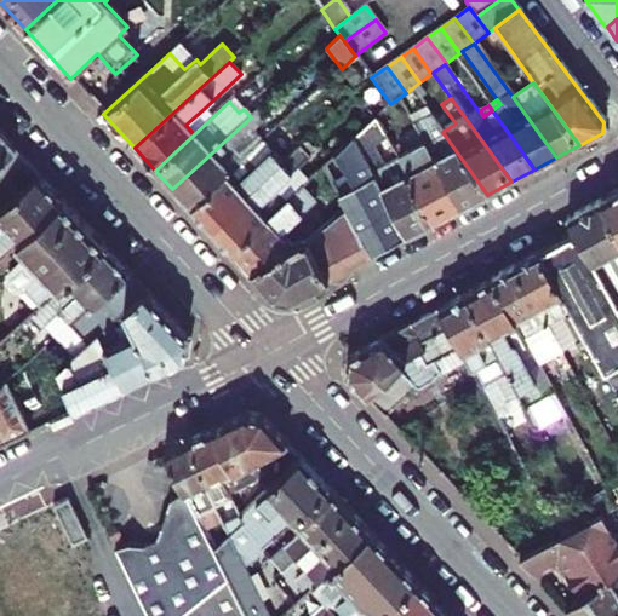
[(172,189),(189,208),(262,142),(252,131),(267,117),(259,109),(251,117),(172,189)]
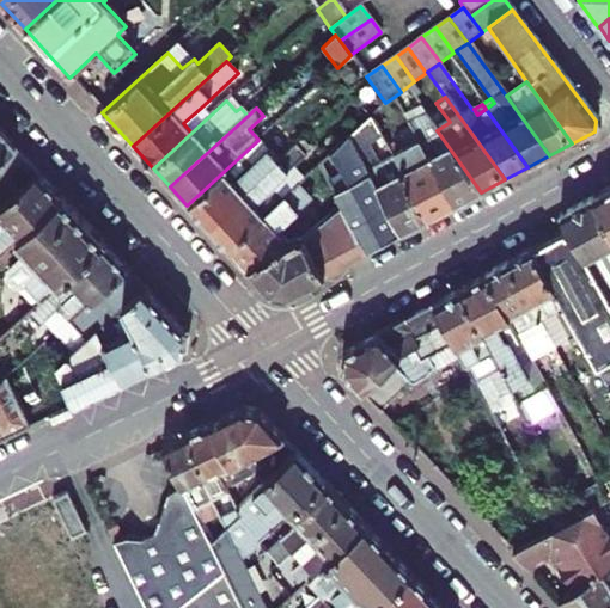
[(191,133),(209,116),(201,108),(183,123),(191,133)]
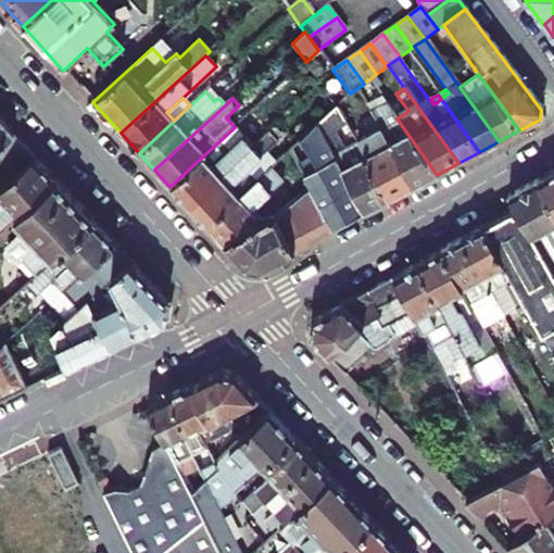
[(379,129),(412,189),(437,175),(397,118),(386,103),(369,112),(379,129)]
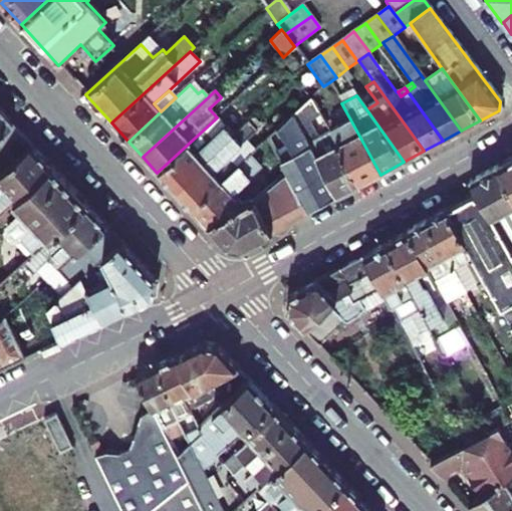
[(336,198),(358,186),(328,132),(317,138),(309,121),(319,115),(313,105),(310,98),(291,116),(336,198)]
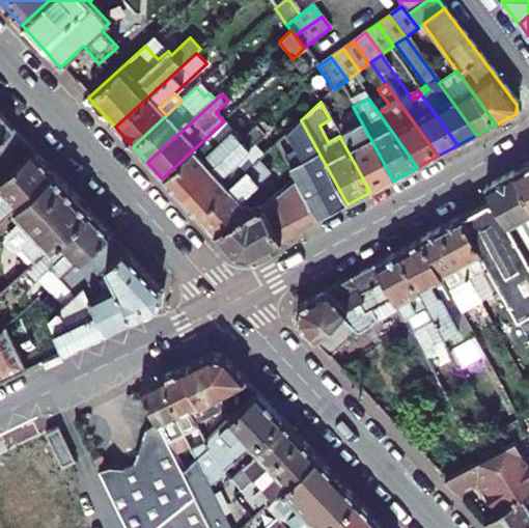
[(339,136),(370,192),(393,181),(362,123),(352,129),(336,102),(324,109),(330,119),(339,136)]
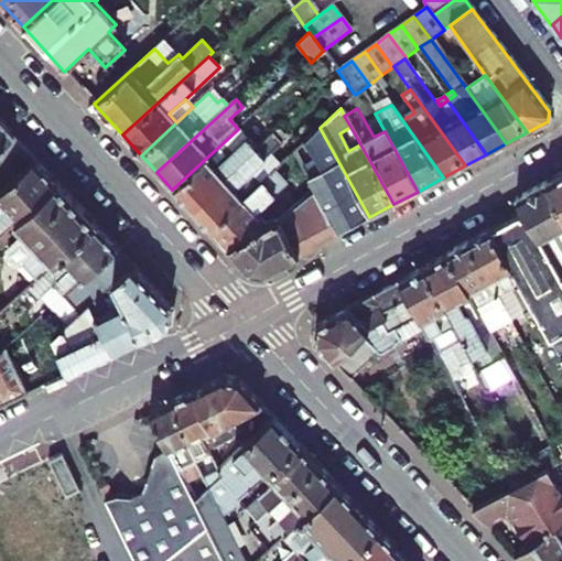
[(0,149),(13,138),(0,122),(0,149)]
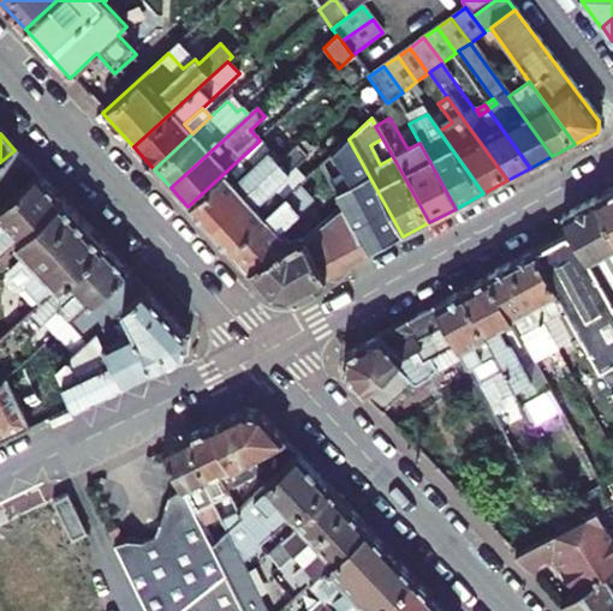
[(340,203),(369,256),(403,237),(349,139),(320,166),(338,198),(340,203)]
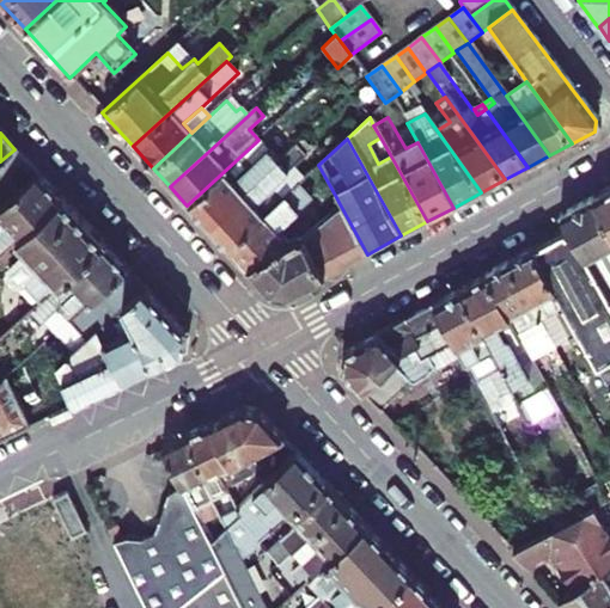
[(187,206),(207,227),(279,161),(258,140),(187,206)]
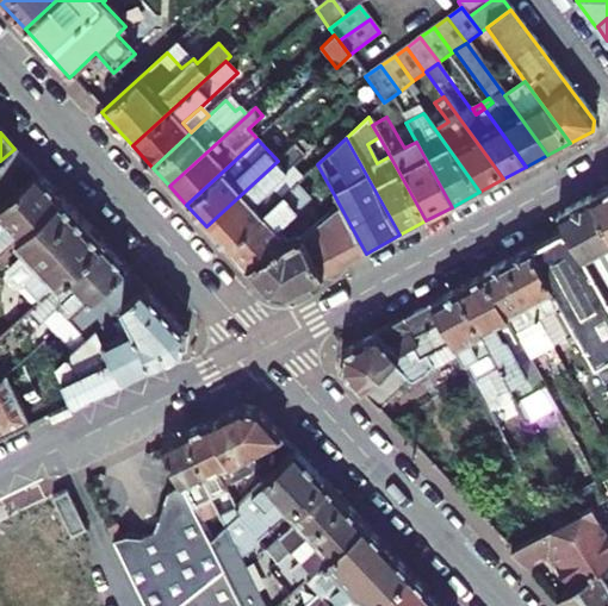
[(206,226),(227,249),(281,199),(271,187),(304,156),(295,145),(278,161),(206,226)]
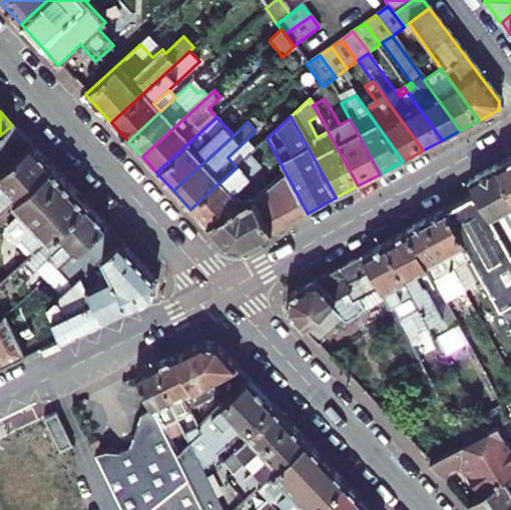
[(0,152),(1,153),(16,139),(21,135),(12,125),(0,135),(0,152)]
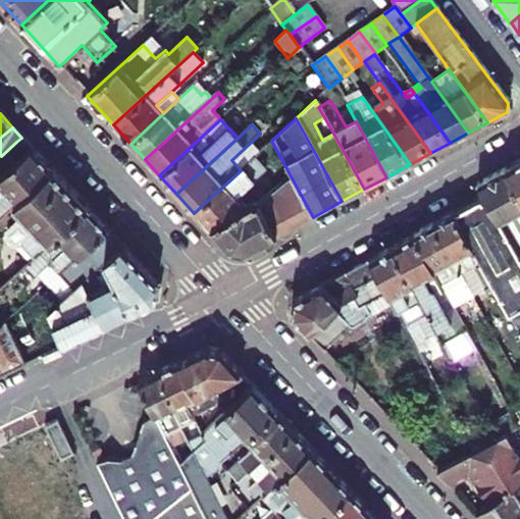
[(231,160),(241,170),(254,157),(269,143),(260,134),(231,160)]
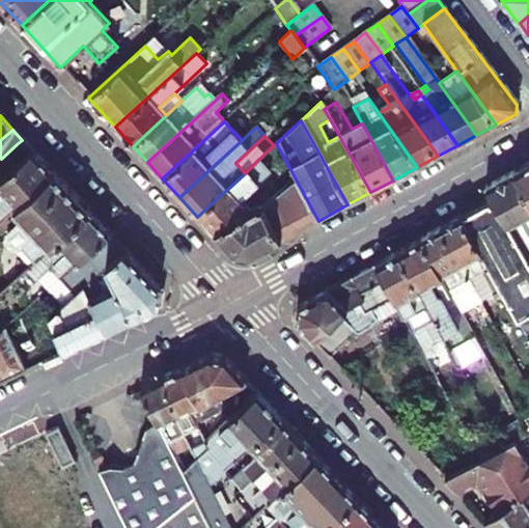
[(17,144),(27,156),(32,151),(22,140),(17,144)]
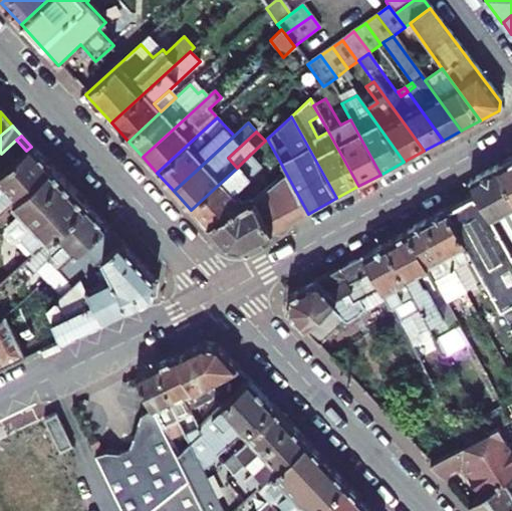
[(16,202),(51,169),(31,147),(26,151),(0,174),(0,201),(8,194),(16,202)]
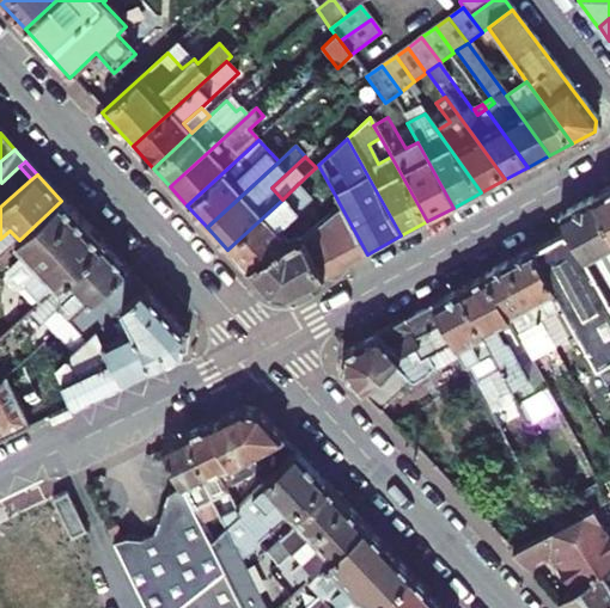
[(227,250),(246,270),(288,245),(284,239),(276,232),(311,198),(298,184),(282,200),(227,250)]
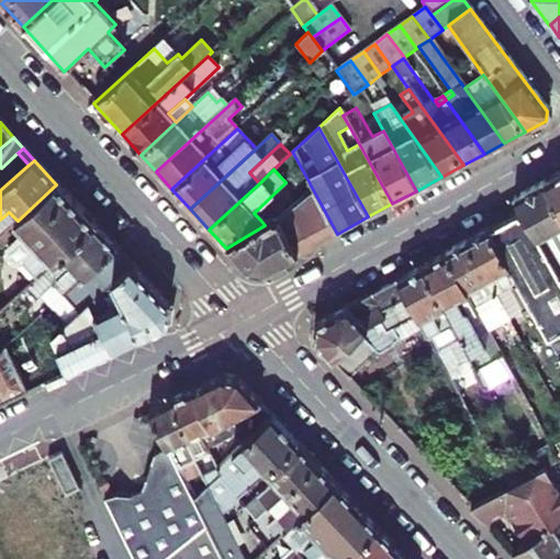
[(559,172),(542,182),(559,216),(559,172)]
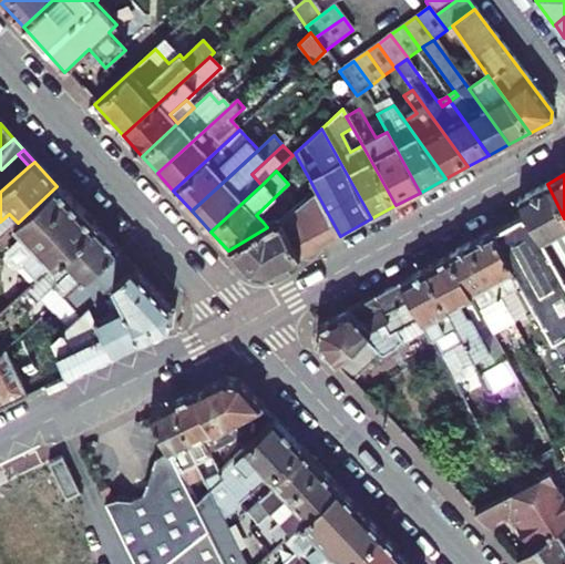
[(290,200),(298,207),(311,197),(308,191),(314,187),(311,183),(290,200)]
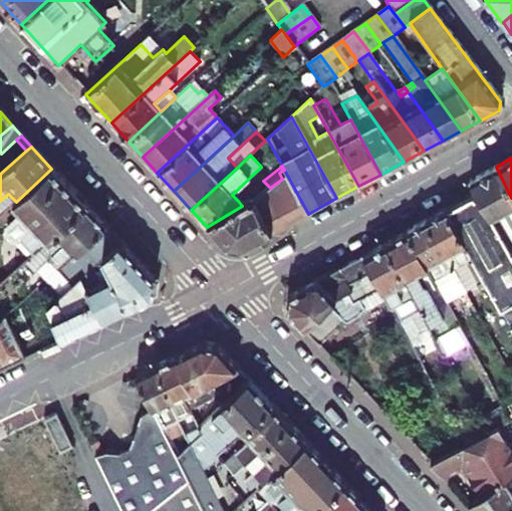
[(511,198),(496,167),(469,182),(475,194),(511,261),(511,198)]
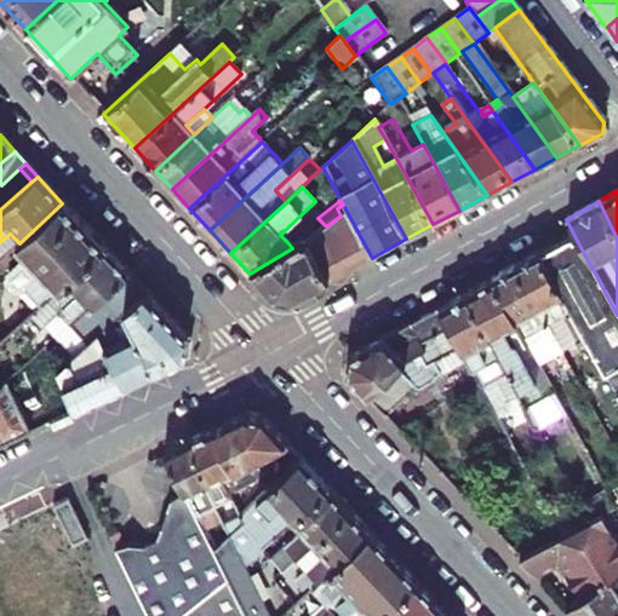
[(40,306),(104,248),(62,203),(19,243),(17,245),(28,257),(7,276),(6,283),(13,292),(21,291),(23,288),(40,306)]
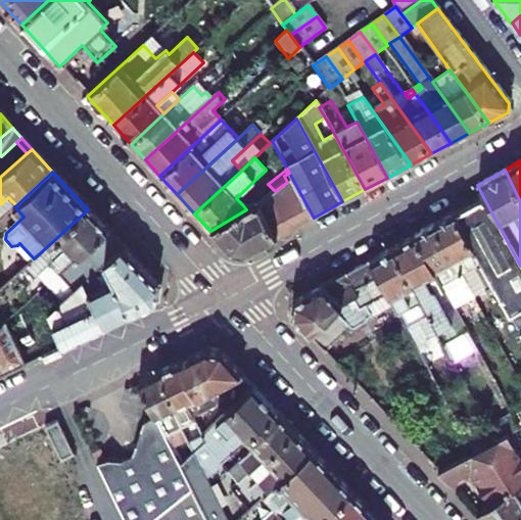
[(269,195),(290,230),(314,218),(289,173),(284,176),(287,182),(275,191),(269,195)]
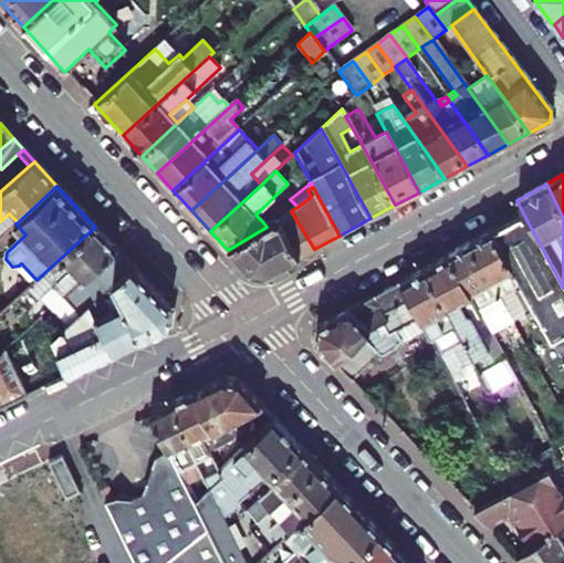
[(290,199),(262,221),(267,227),(277,220),(279,222),(291,211),(298,207),(290,199)]
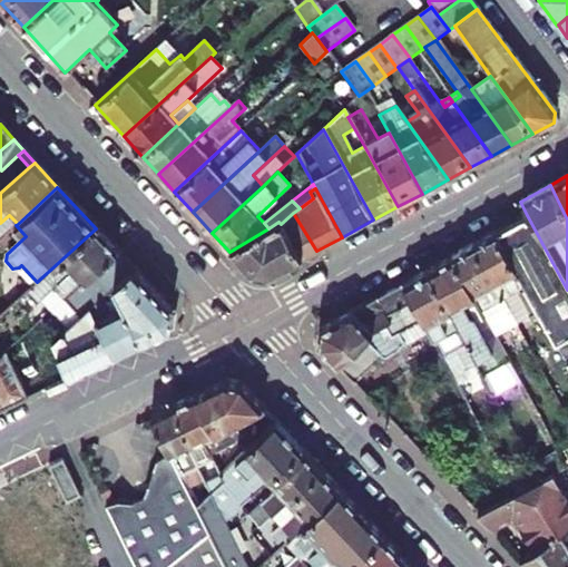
[(278,222),(268,228),(229,252),(251,274),(267,277),(316,251),(293,213),(281,224),(278,222)]
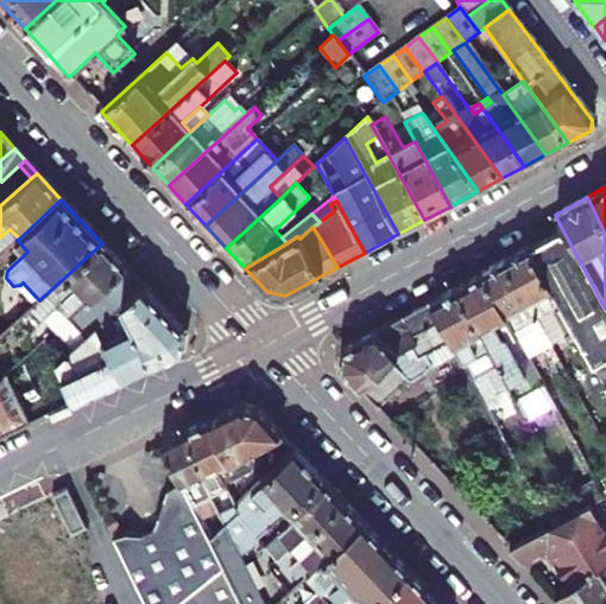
[(0,254),(17,240),(19,239),(10,229),(0,237),(0,254)]
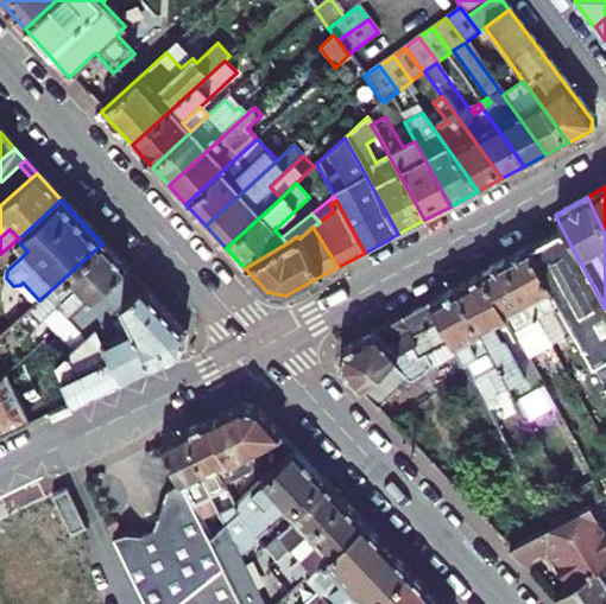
[(605,309),(562,229),(526,249),(573,334),(578,344),(586,358),(592,369),(600,383),(605,380),(605,389),(604,392),(605,394),(605,309)]
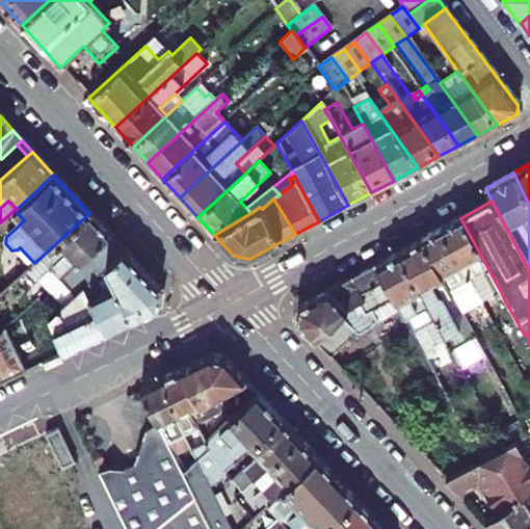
[(34,263),(23,273),(33,285),(37,282),(61,309),(83,289),(105,269),(125,252),(89,213),(34,263)]
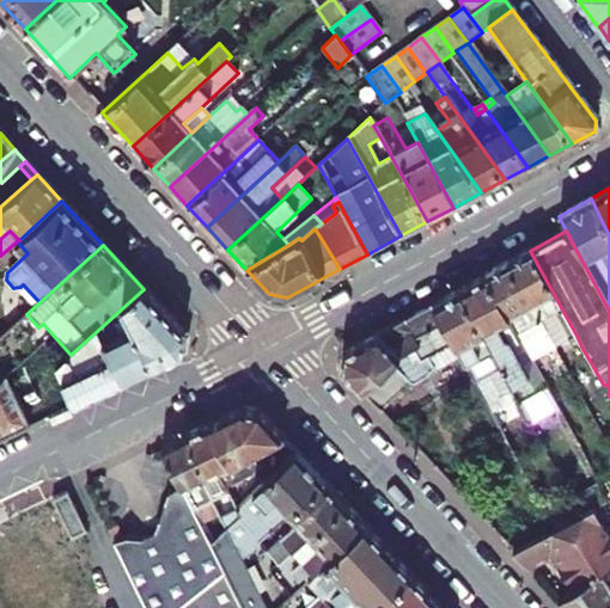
[(530,251),(507,263),(540,323),(553,315),(567,342),(573,351),(581,347),(577,336),(530,251)]
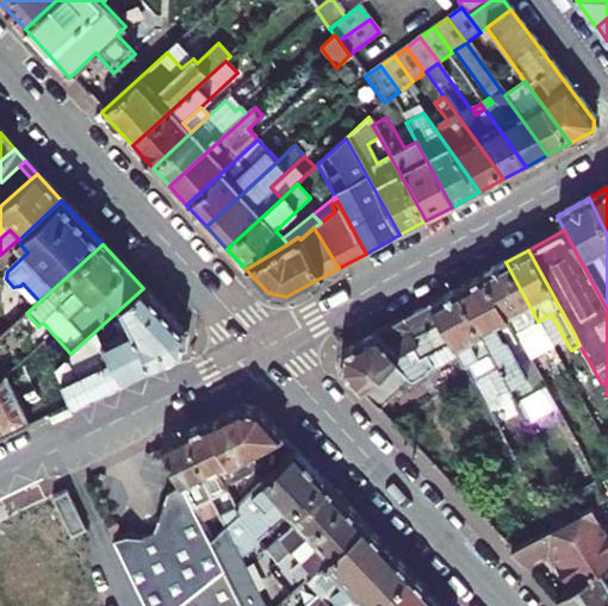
[(507,320),(483,275),(457,289),(509,388),(516,403),(533,393),(516,361),(506,341),(501,341),(501,339),(494,326),(507,320)]
